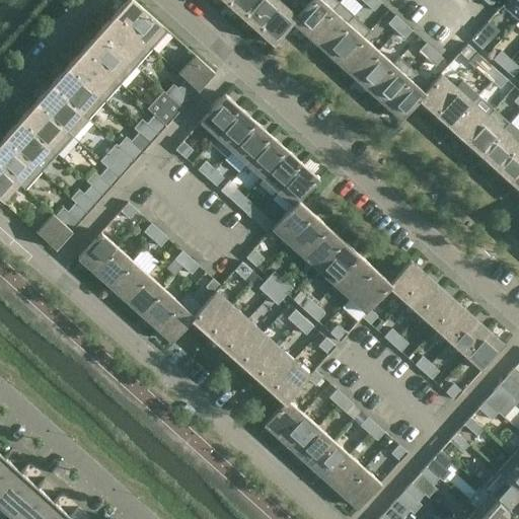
[(167,30),(133,0),(126,0),(114,13),(113,14),(151,49),(167,30)]
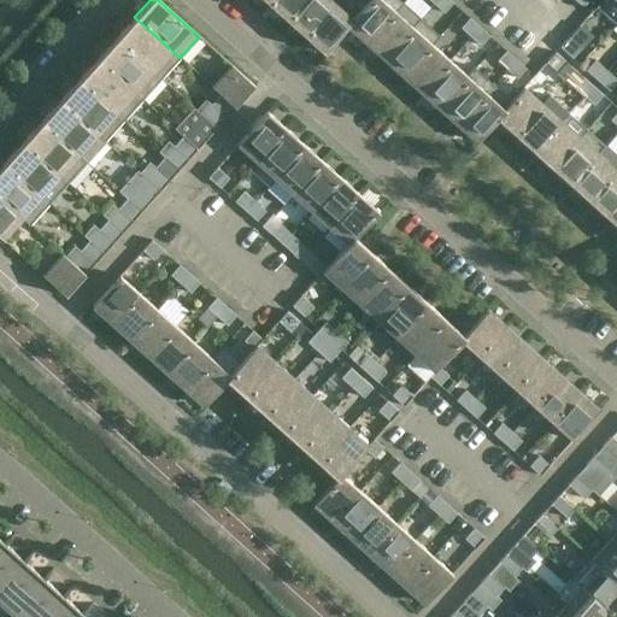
[(270,0),(269,3),(287,19),(304,0),(270,0)]
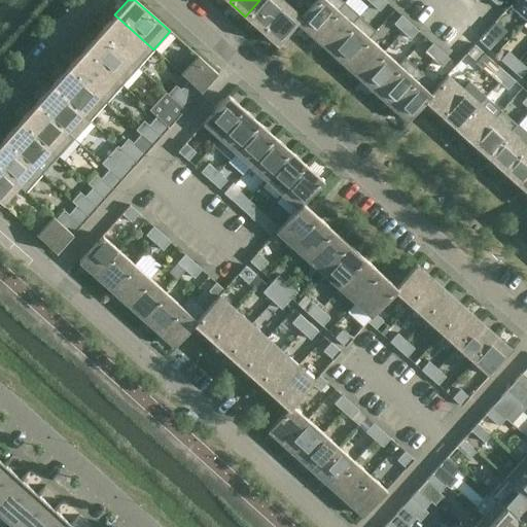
[(282,0),(259,0),(245,16),(260,31),(285,3),(282,0)]
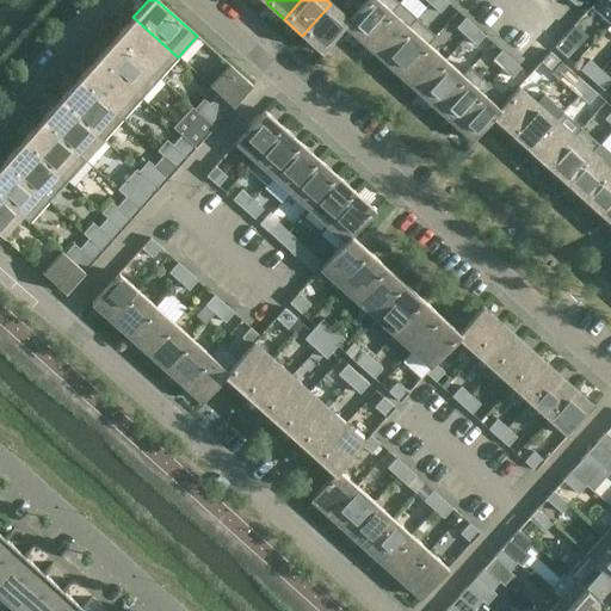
[(365,0),(349,19),(349,20),(344,25),(345,26),(363,42),(399,2),(395,0),(365,0)]
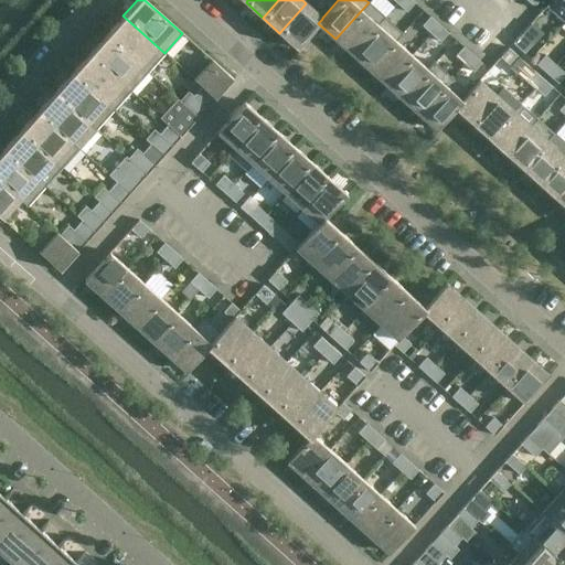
[(406,12),(415,2),(412,0),(400,0),(397,3),(406,12)]
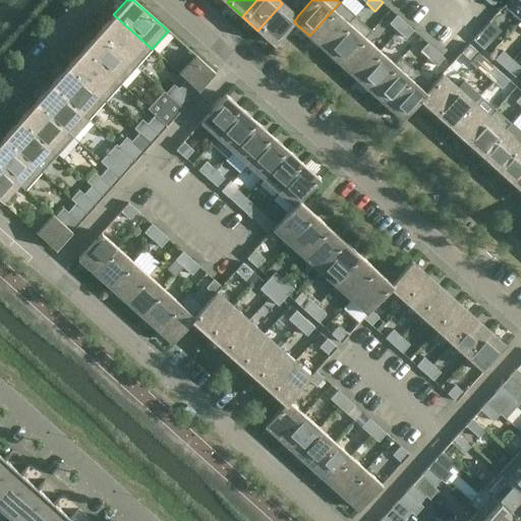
[(520,17),(520,0),(507,0),(504,5),(520,19),(520,17)]
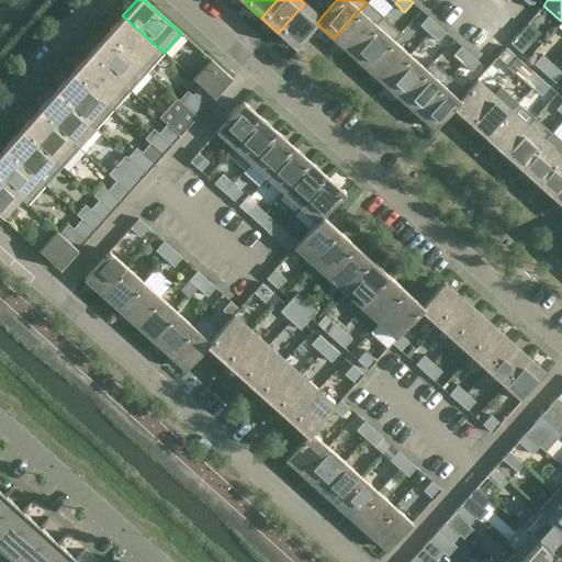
[(367,2),(334,38),(350,54),(383,17),(382,17),(375,24),(360,11),(367,2)]
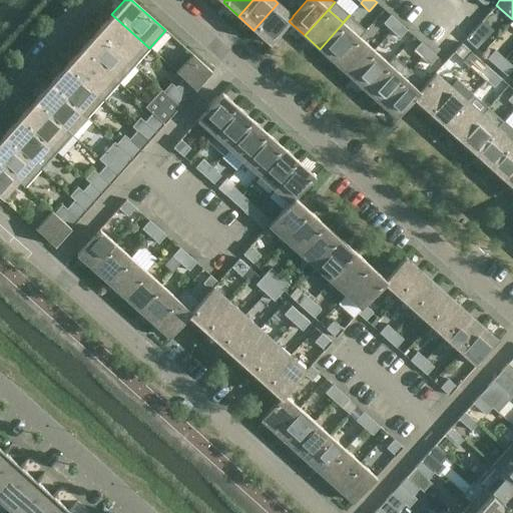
[(278,3),(253,30),(270,44),(290,22),(289,21),(293,17),(293,16),(278,3)]
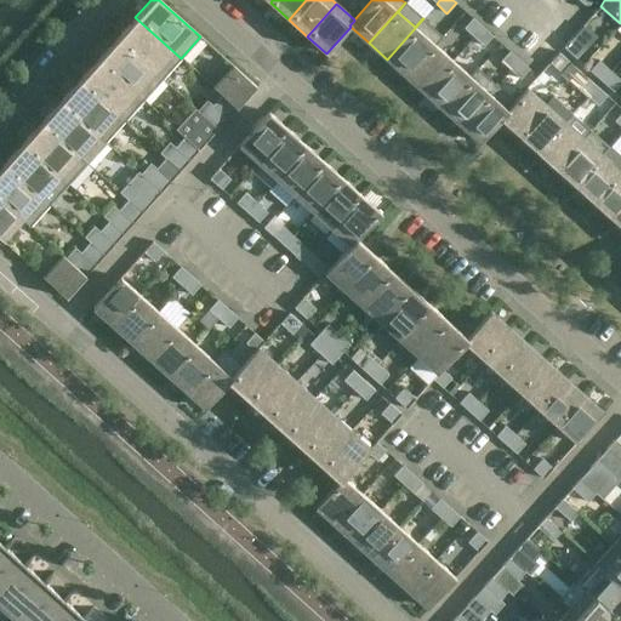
[(181,58),(135,17),(135,18),(118,38),(117,39),(163,80),(181,58)]
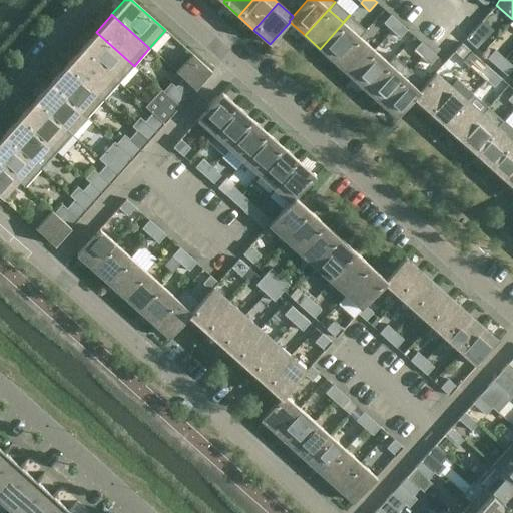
[(350,15),(320,49),(335,62),(365,29),(350,15)]
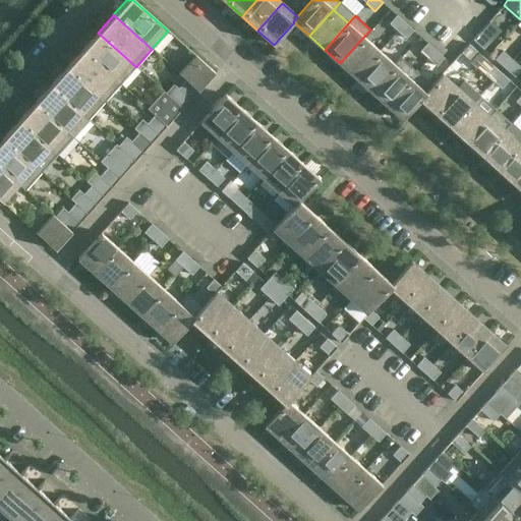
[(397,31),(405,22),(396,15),(389,23),(397,31)]
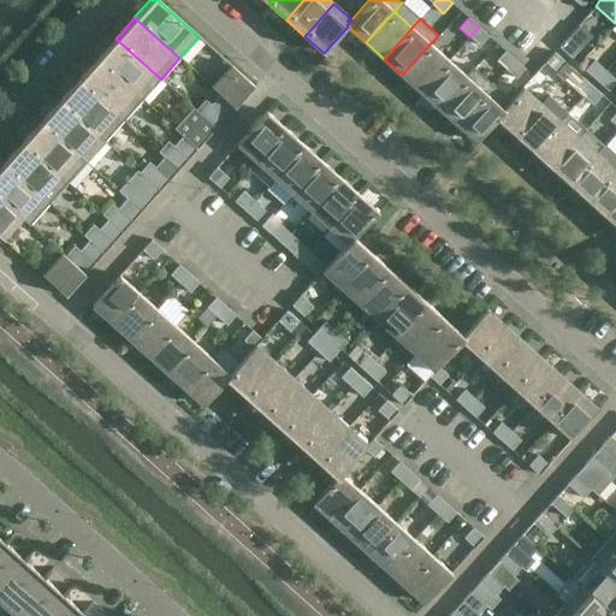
[(489,35),(479,27),(469,36),(479,46),(489,35)]
